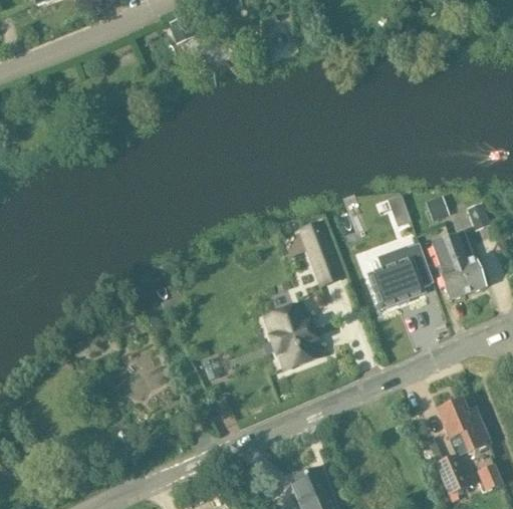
[(193,11),(172,19),(174,22),(177,30),(179,29),(198,22),(193,11)]
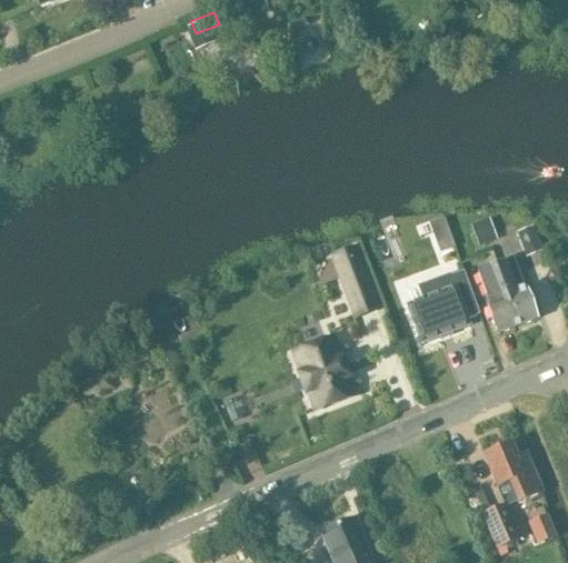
[(318,46),(316,38),(309,37),(302,41),(305,49),(312,51),(318,46)]
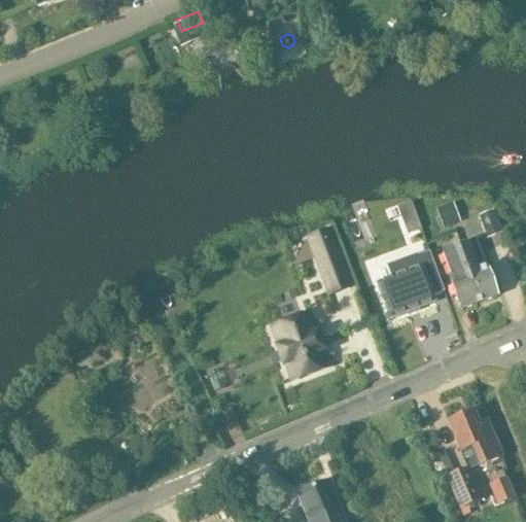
[(454,199),(436,206),(444,225),(461,219),(454,199)]
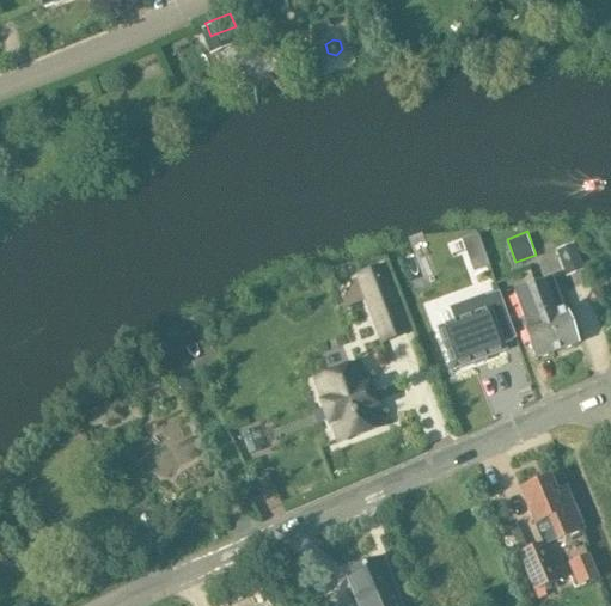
[(573,237),(556,243),(567,270),(582,264),(573,237)]
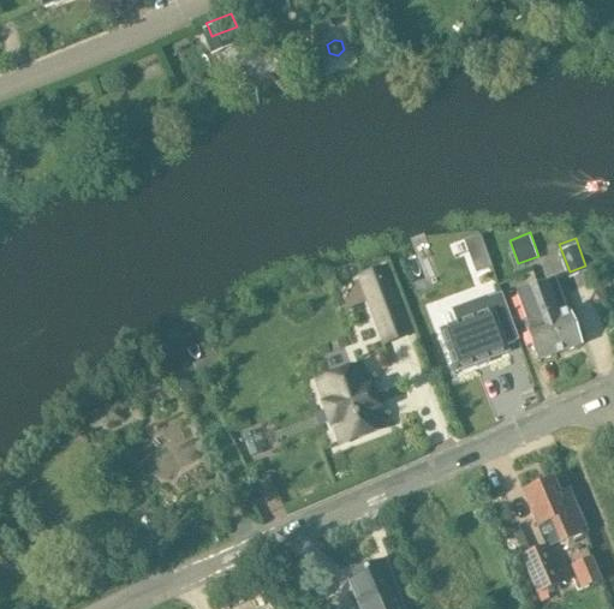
[(488,251),(472,257),(477,268),(492,262),(488,251)]
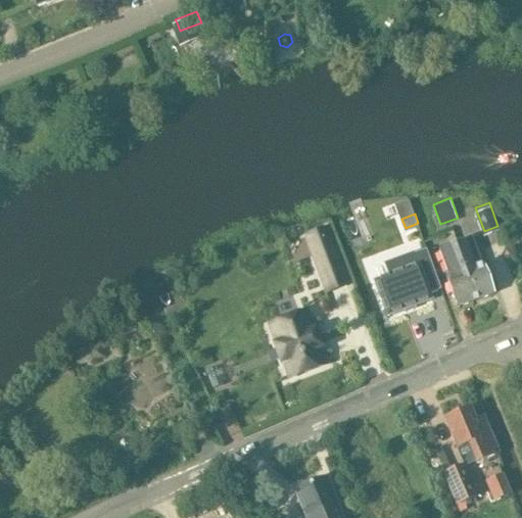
[(484,261),(482,261),(472,234),(466,237),(466,236),(464,237),(465,242),(463,243),(470,262),(466,263),(477,296),(494,290),(484,261)]
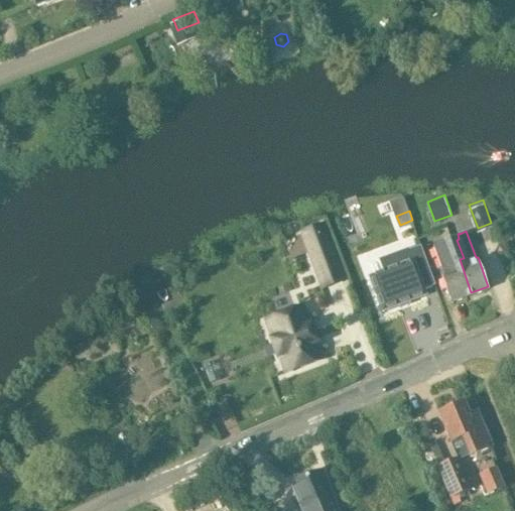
[(452,299),(471,292),(460,259),(464,258),(457,240),(459,239),(458,234),(433,243),(442,269),(440,270),(452,299)]
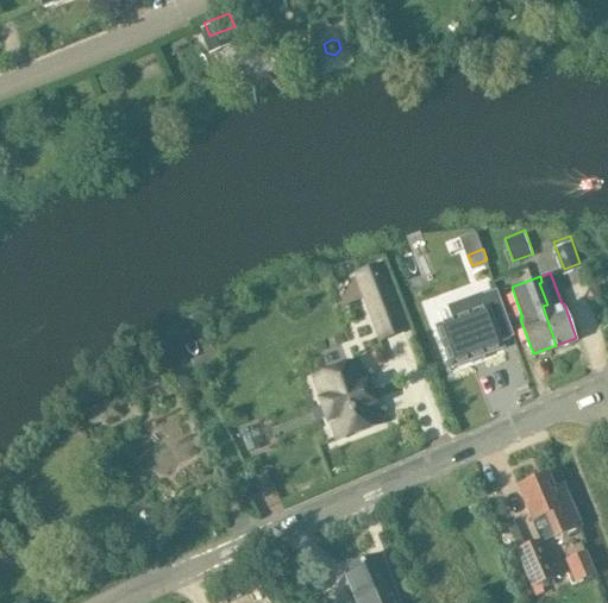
[(397,307),(388,282),(365,291),(374,315),(397,307)]
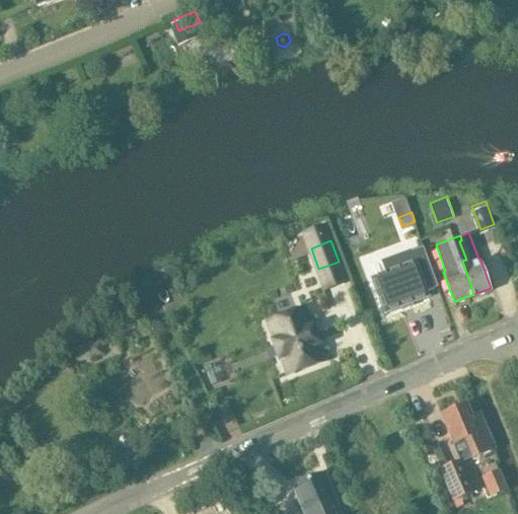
[(387,270),(373,276),(385,310),(429,294),(427,288),(439,284),(424,243),(412,248),(412,247),(383,259),(387,270)]
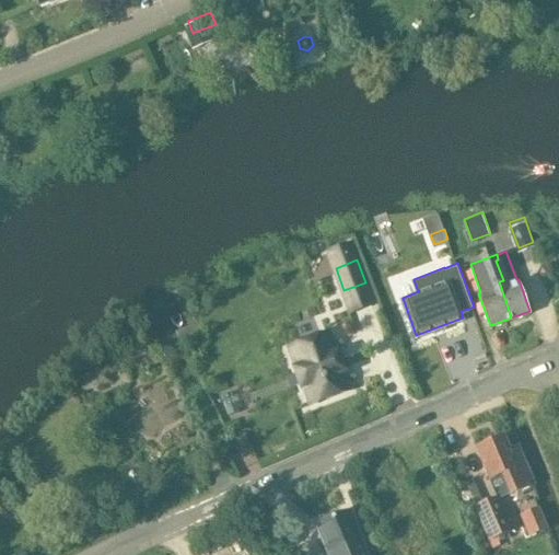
[(330,327),(288,344),(294,361),(290,362),(300,386),(303,385),(310,403),(352,386),(346,369),(350,368),(340,344),(337,345),(330,327)]
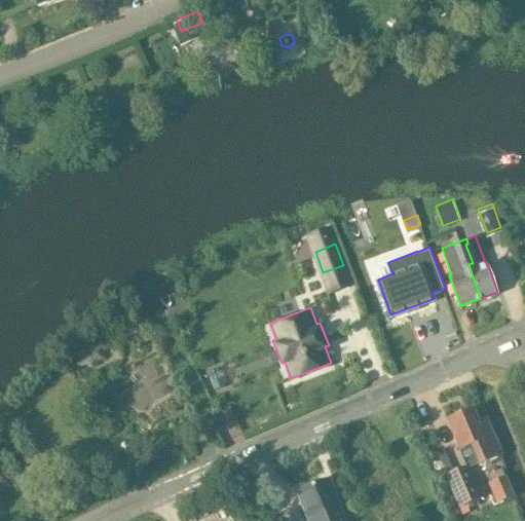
[(449,418),(461,447),(472,443),(479,462),(501,453),(486,416),(478,419),(474,408),(449,418)]
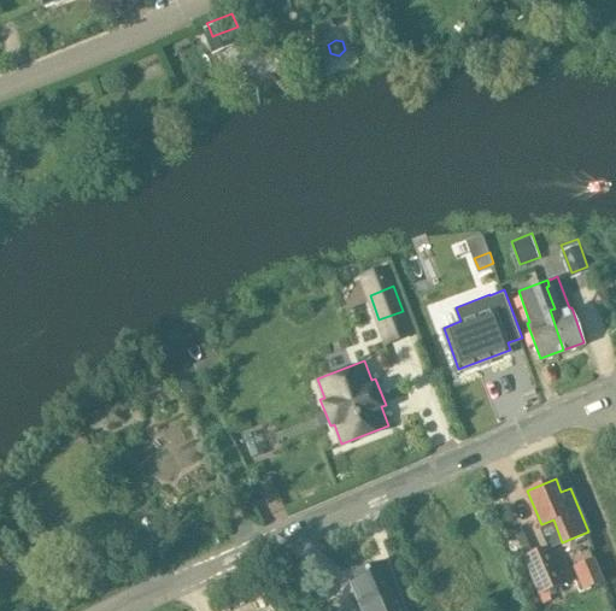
[(523,553),(539,593),(565,582),(550,542),(523,553)]
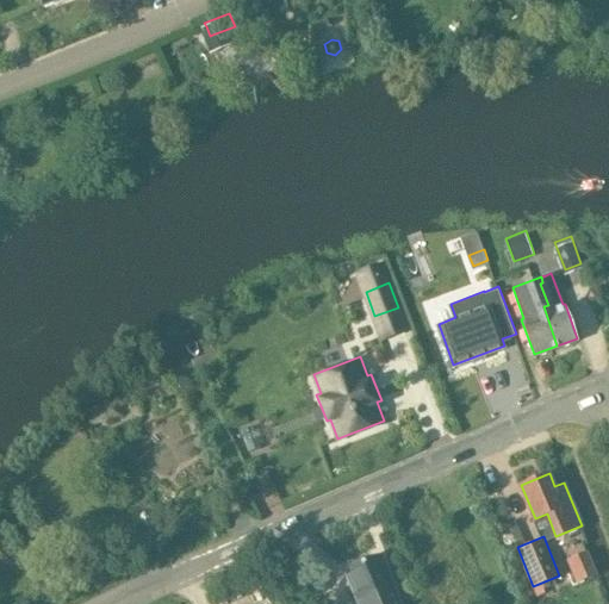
[(391,584),(372,540),(348,550),(366,595),(358,598),(360,603),(401,603),(392,583),(391,584)]
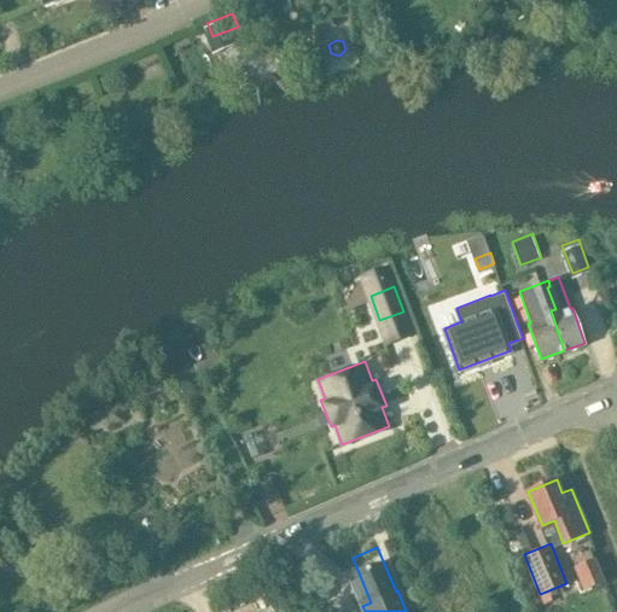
[(592,584),(604,580),(595,557),(582,563),(592,584)]
